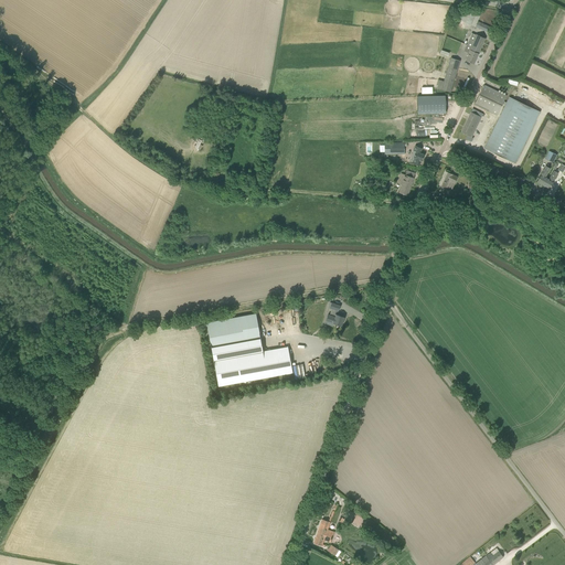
[(471,25),(477,12),(465,7),(459,20),(471,25)]
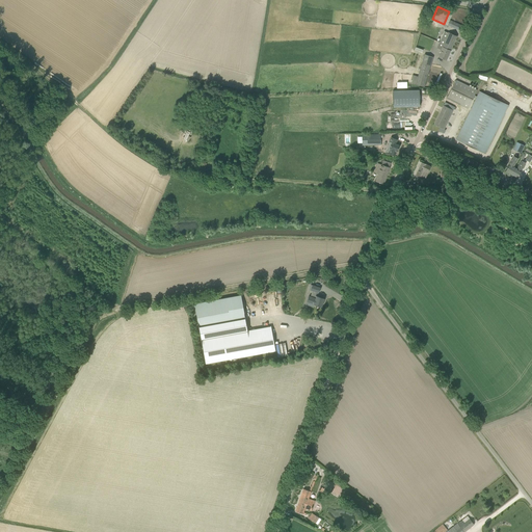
[(447,37),(443,36),(440,43),(444,45),(439,57),(446,60),(457,36),(449,32),(447,37)]
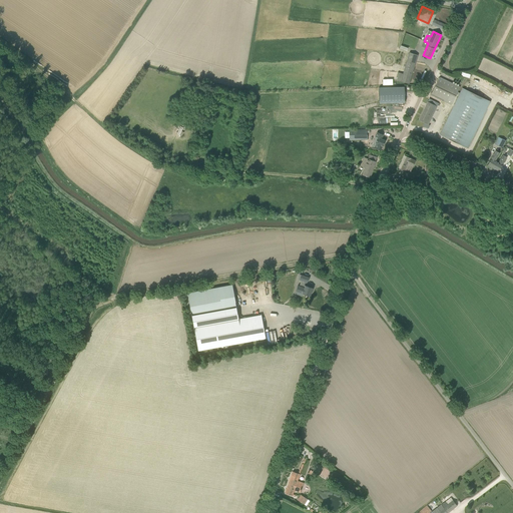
[(409,83),(417,55),(410,53),(401,81),(409,83)]
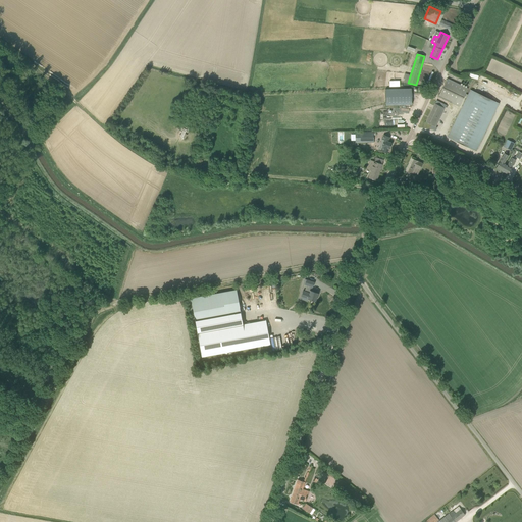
[(439,94),(440,94),(456,101),(454,104),(459,106),(465,94),(468,88),(448,79),(439,94)]
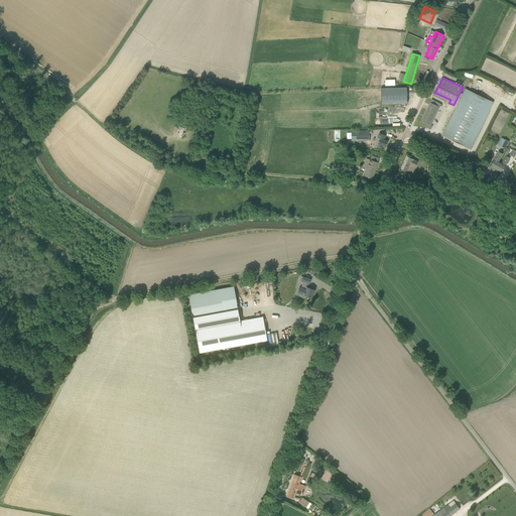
[(408,87),(381,88),(382,104),(408,103),(408,87)]
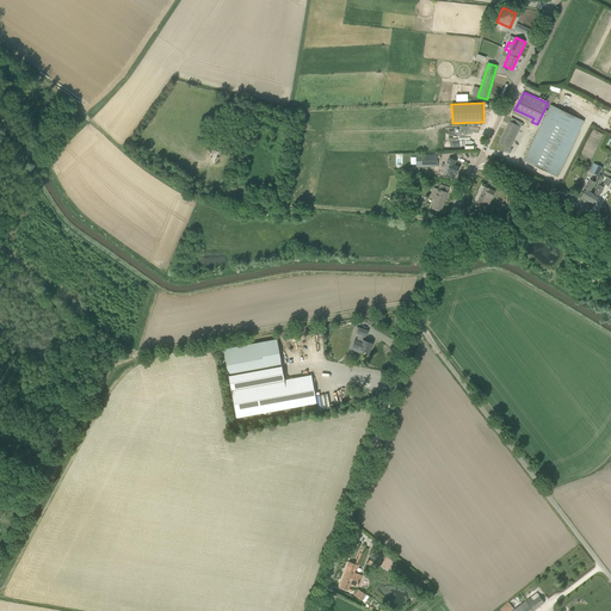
[(550,105),(534,137),(523,160),(555,177),(584,122),(550,105)]
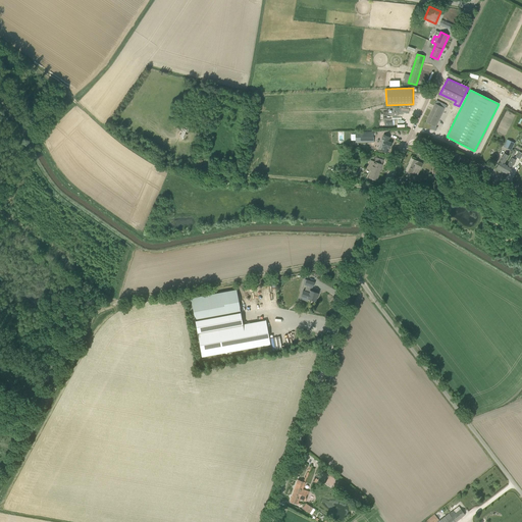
[(447,105),(436,100),(426,122),(436,126),(447,105)]
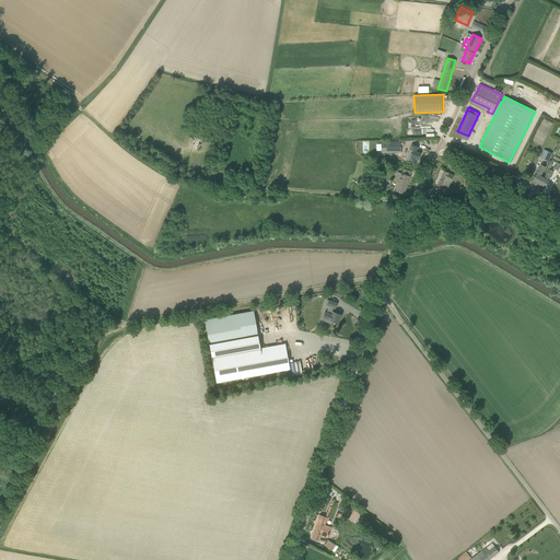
[(381,142),(381,152),(401,152),(400,142),(381,142)]
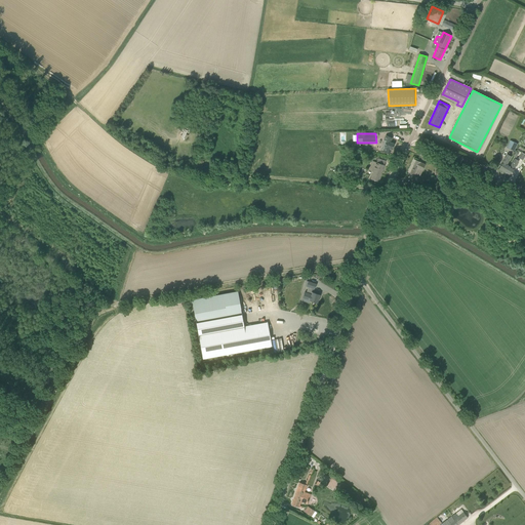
[(390,154),(391,150),(392,150),(394,144),(391,143),(392,137),(386,135),(381,146),(380,150),(384,151),(390,154)]
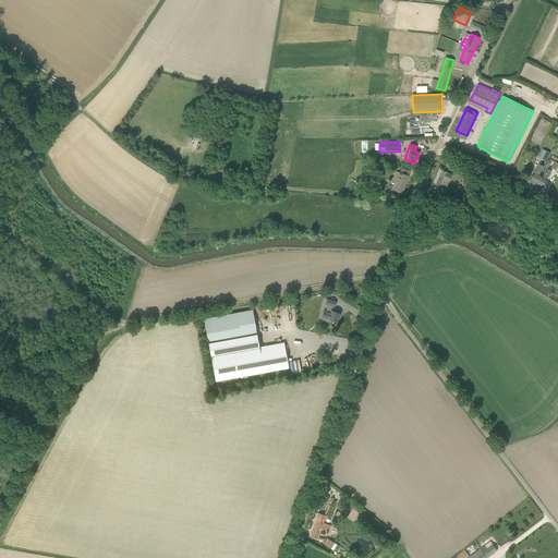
[(538,157),(546,160),(550,153),(543,149),(538,157)]
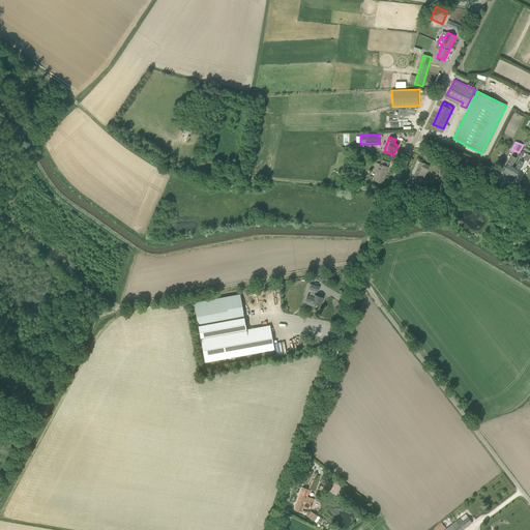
[(504,171),(509,174),(513,167),(511,166),(517,158),(512,155),(504,171)]
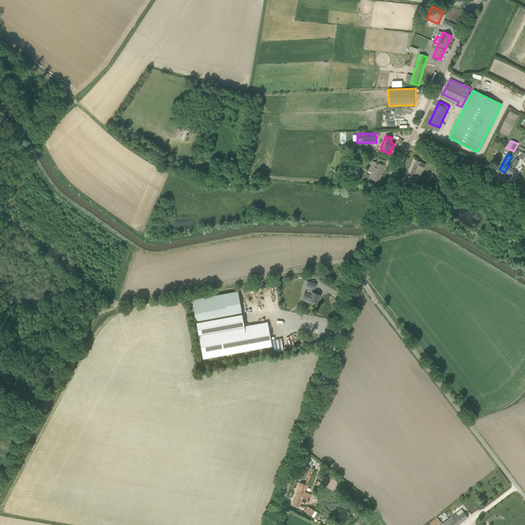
[(378,182),(386,161),(378,158),(376,163),(373,162),(370,170),(373,171),(371,178),(378,182)]
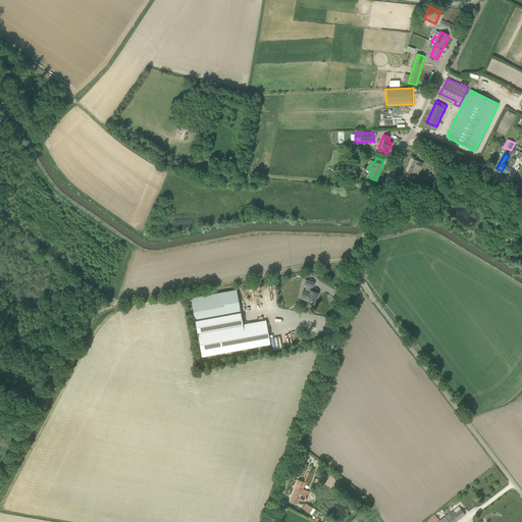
[(508,165),(506,164),(502,171),(508,174),(516,160),(512,157),(508,165)]
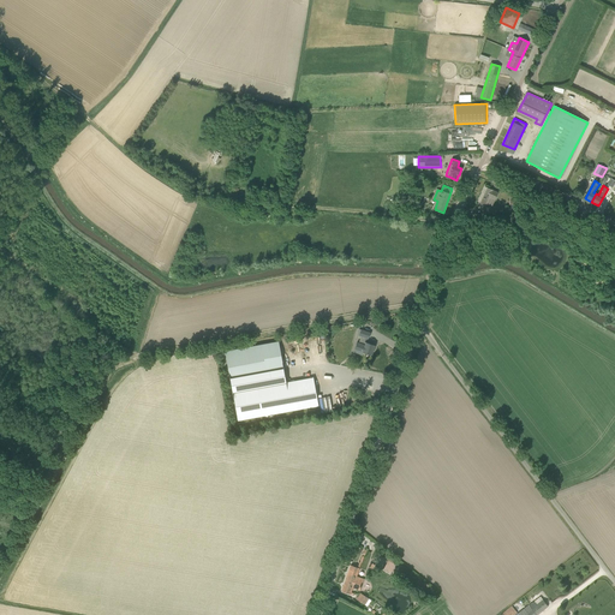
[(485,204),(487,203),(490,196),(491,197),(491,198),(495,199),(499,192),(485,186),(478,202),(479,202),(478,203),(478,206),(479,207),(482,207),(483,206),(484,204),(485,204)]
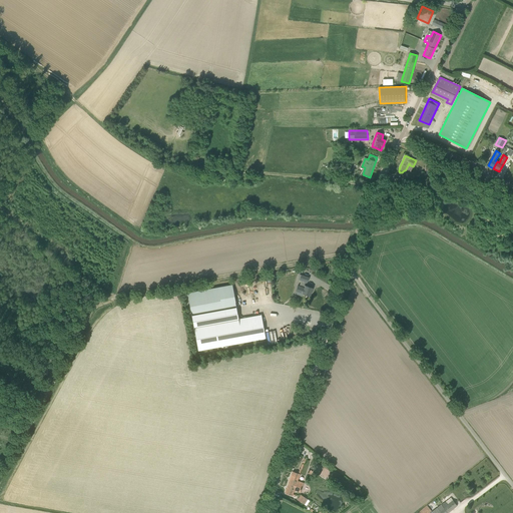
[(313,288),(307,287),(306,286),(305,286),(306,282),(308,282),(309,278),(301,276),(300,280),(302,280),(300,287),(298,286),(296,291),(303,294),(310,296),(313,288)]
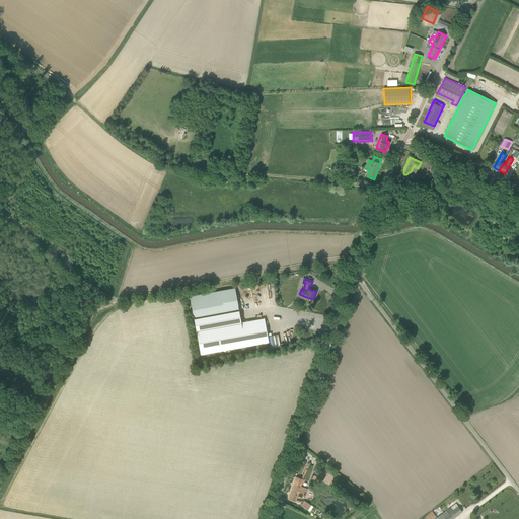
[(190,297),(194,319),(239,310),(235,289),(190,297)]
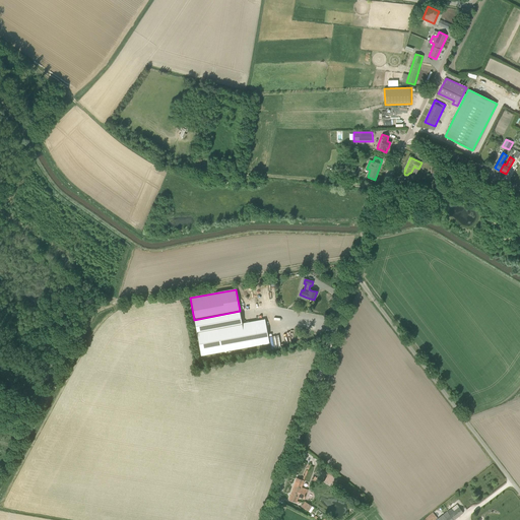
[(201,355),(222,351),(269,343),(265,319),(196,331),(201,355)]
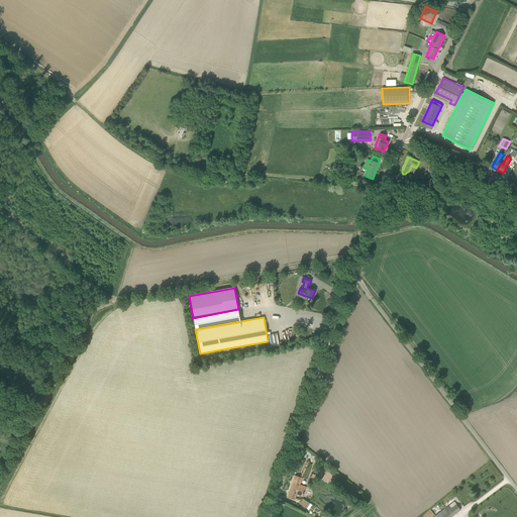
[(333,475),(327,472),(322,478),(328,482),(333,475)]
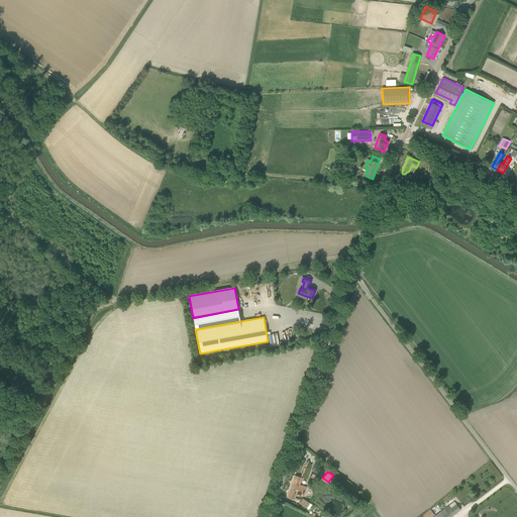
[(295,475),(287,497),(295,500),(297,493),(301,494),(303,488),(299,486),(302,478),(295,475)]
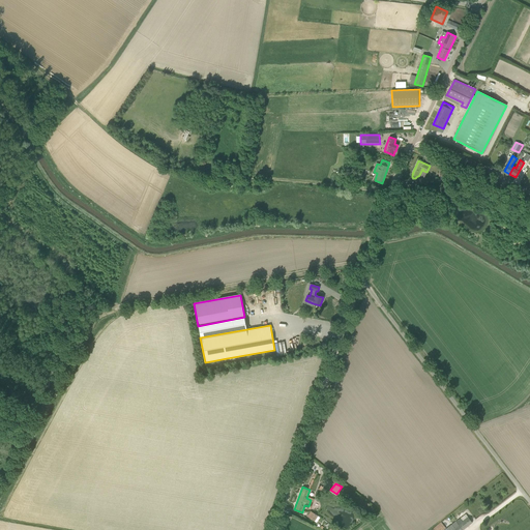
[(307,517),(315,521),(318,516),(311,511),(307,517)]
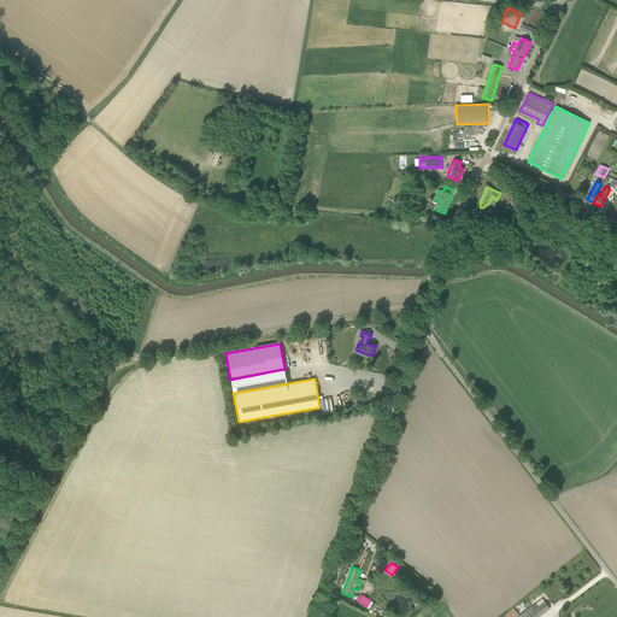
[(517,616),(538,616),(550,609),(545,601),(542,598),(535,604),(517,616)]
